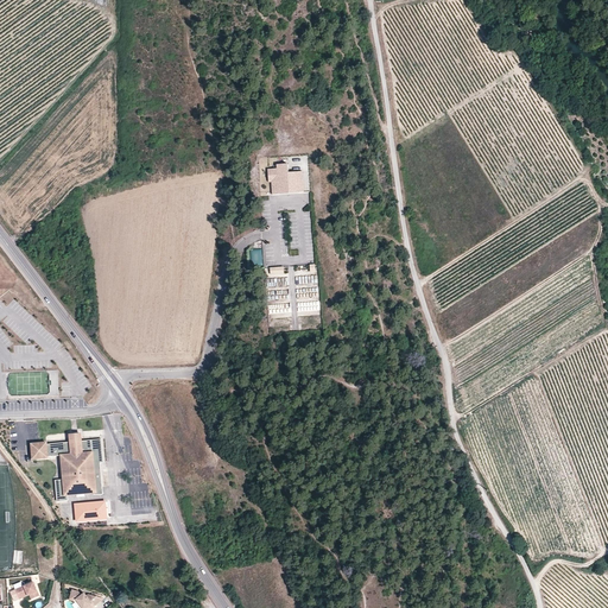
[(289,171),(287,163),(277,164),(278,168),(272,168),(279,173),(272,182),(273,196),(304,194),(303,170),(289,171)]
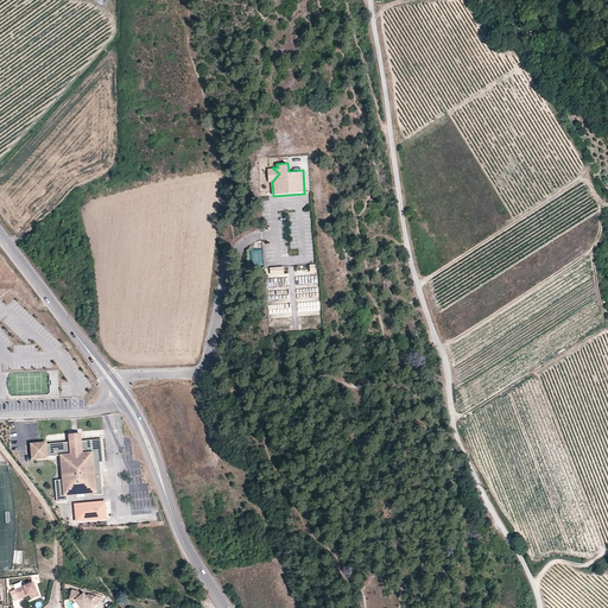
[(268,169),(270,182),(272,182),(279,173),(272,168),(268,169)]
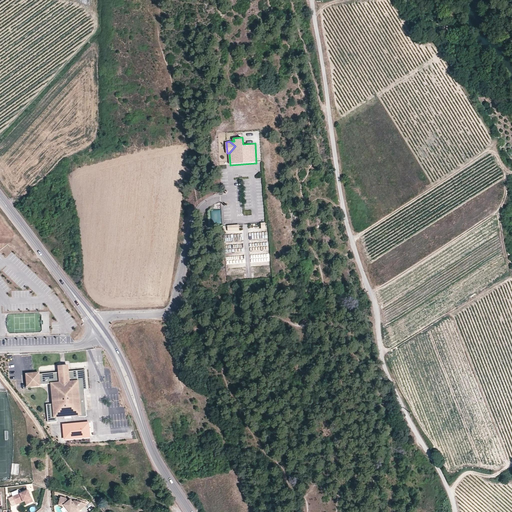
[(211,211),(212,219),(221,218),(220,211),(211,211)]
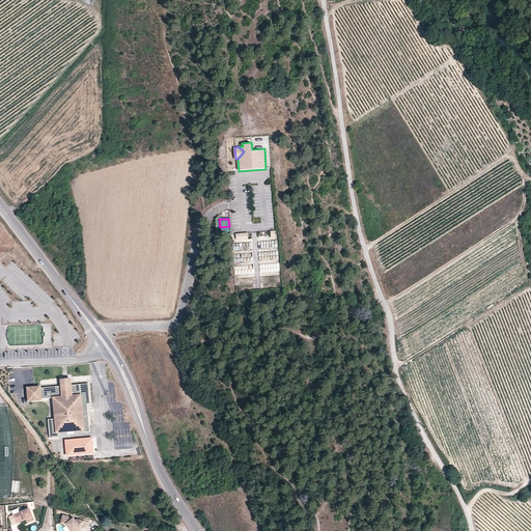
[(42,399),(42,398),(53,397),(55,418),(48,419),(50,438),(59,437),(59,431),(81,429),(82,431),(90,431),(87,403),(90,403),(88,383),(71,385),(61,386),(40,388),(40,386),(27,388),(28,400),(42,399)]
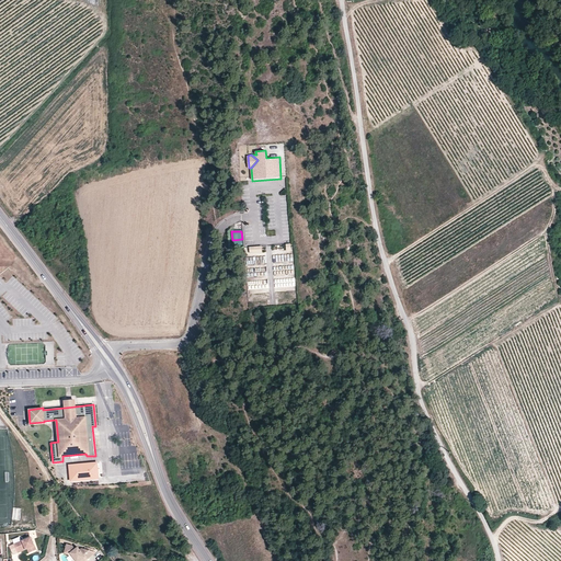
[(24,548),(25,550),(26,549),(29,552),(36,549),(31,537),(14,544),(15,547),(11,548),(13,554),(18,553),(16,551),(24,548)]
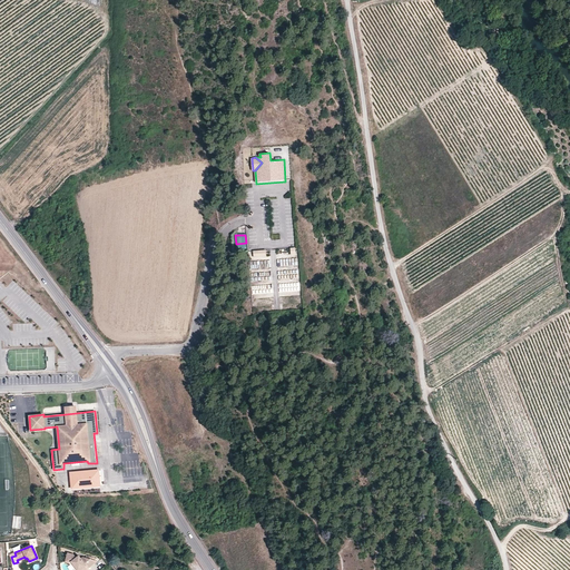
[(66,562),(70,563),(71,562),(78,569),(86,569),(88,569),(97,562),(96,561),(84,558),(81,559),(79,557),(77,558),(74,554),(68,553),(66,562)]
